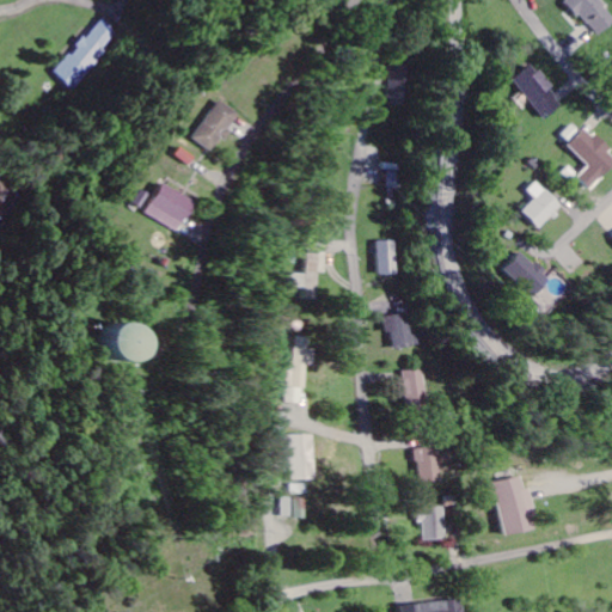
[(611,24),(611,17),(599,0),(565,0),(594,38),(611,24)]
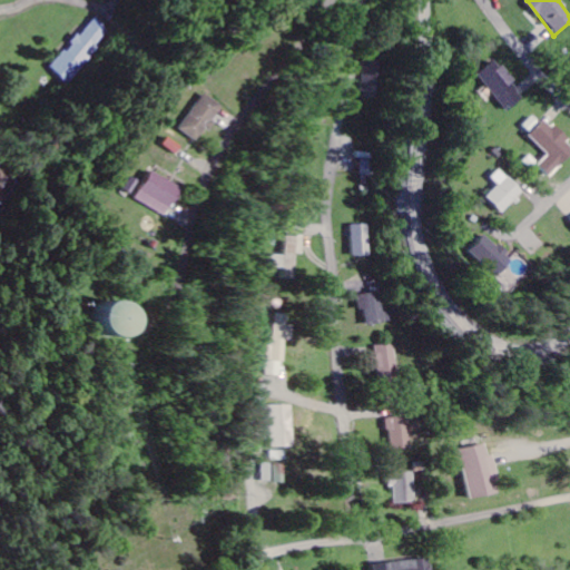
[(116,32),(97,17),(55,70),(75,86),(116,32)]
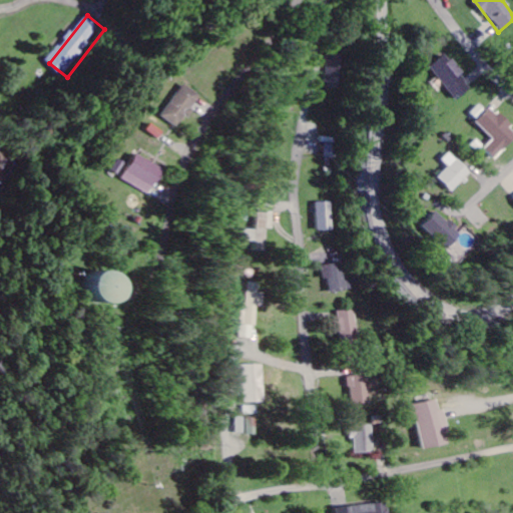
[(345,85),(347,55),(334,54),(332,84),(345,85)]
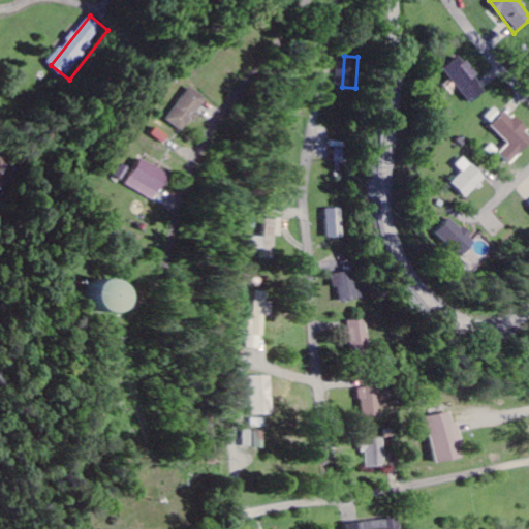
[(465,104),(483,95),(464,57),(445,65),(465,104)]
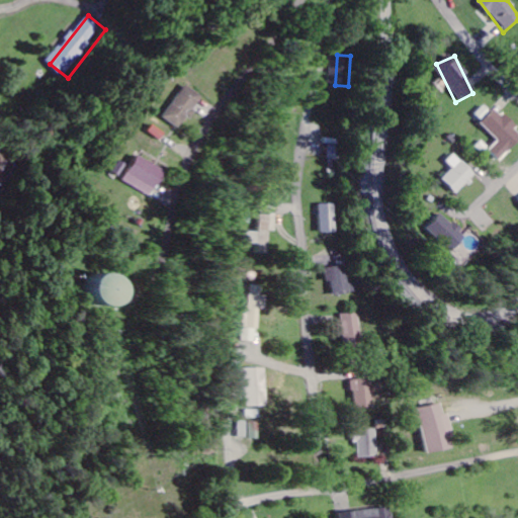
[(169,117),(187,128),(207,96),(189,85),(169,117)]
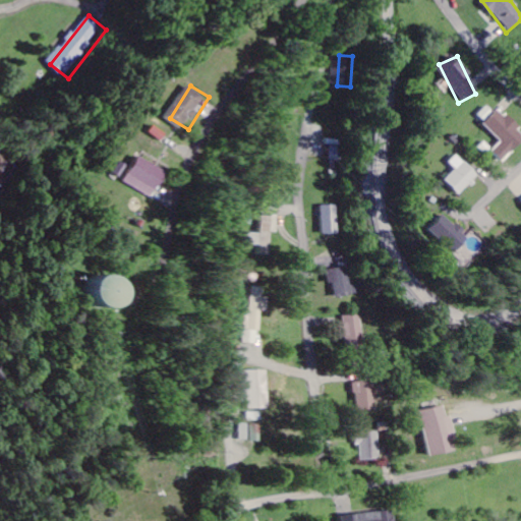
[(520,141),(520,132),(499,109),(482,123),(500,141),(490,151),(502,161),(520,141)]
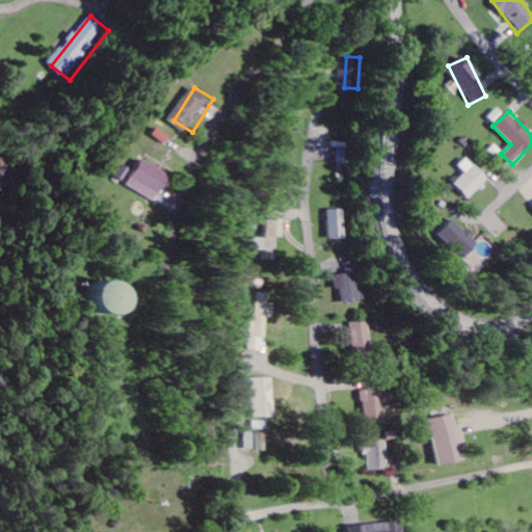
[(342,168),(352,169),(353,150),(343,150),(342,168)]
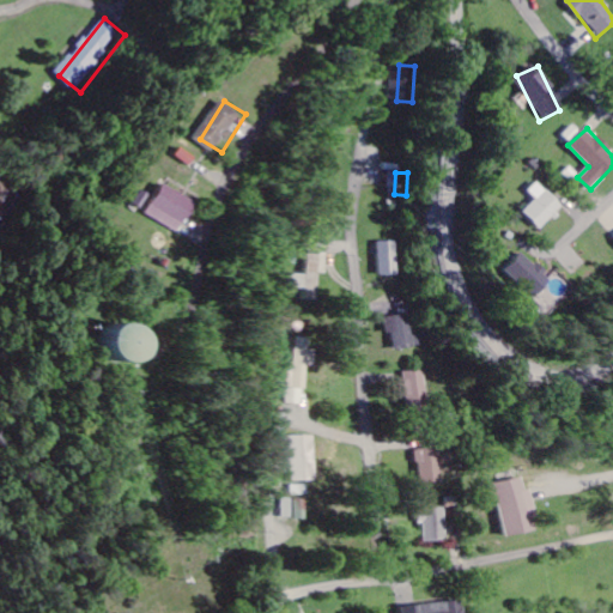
[(562,208),(536,181),(526,192),(533,200),(520,212),(536,231),(562,208)]
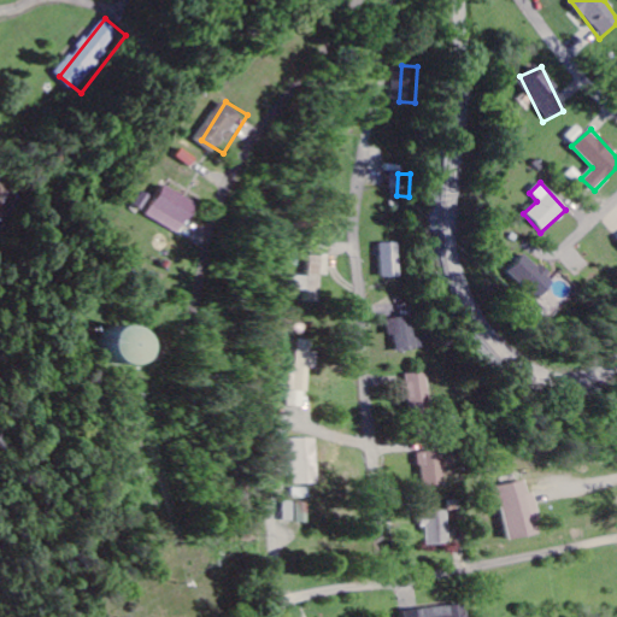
[(209,201),(174,184),(158,217),(194,234),(209,201)]
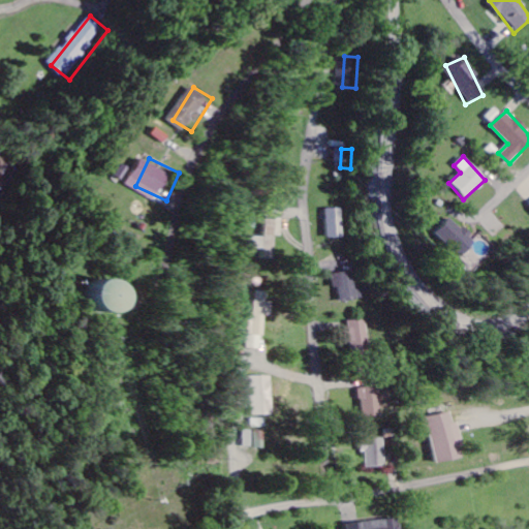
[(347,238),(347,209),(330,209),(330,239),(347,238)]
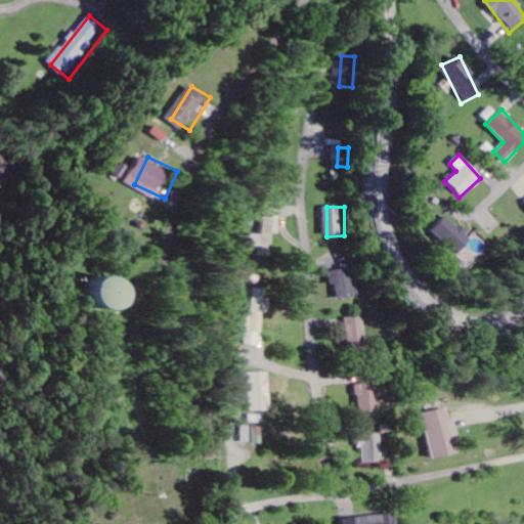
[(272,257),(273,234),(282,235),(284,215),(266,214),(265,235),(256,234),(255,247),(263,248),(263,257),(272,257)]
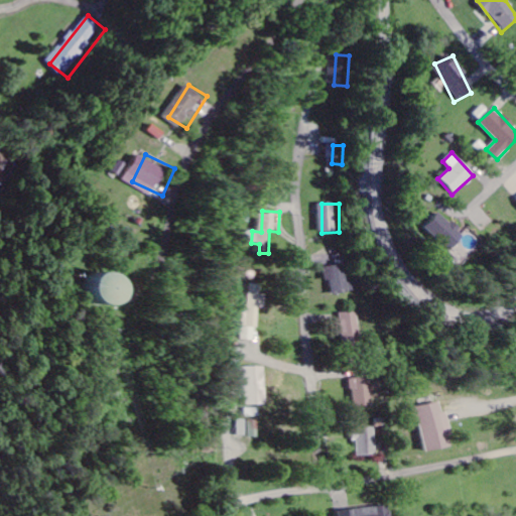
[(460,236),(435,213),(423,226),(447,249),(460,236)]
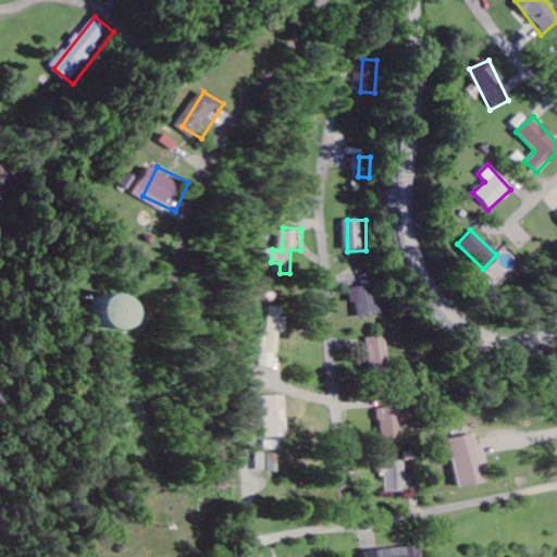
[(379,306),(376,286),(351,289),(354,305),(359,304),(361,318),(384,314),(382,306),(379,306)]
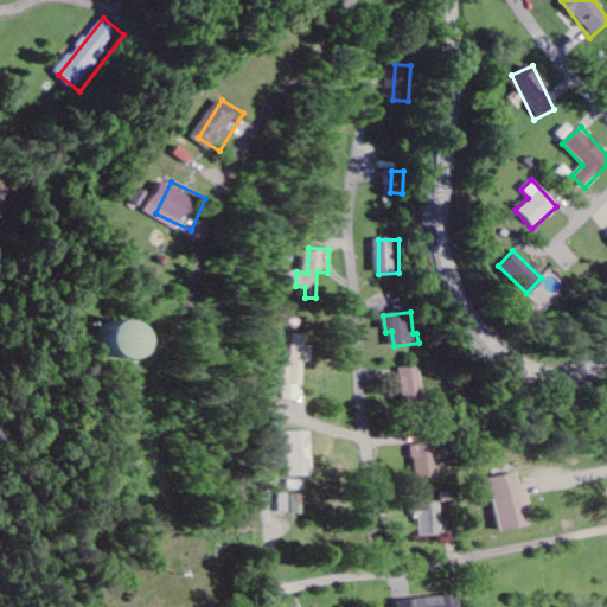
[(119,357),(158,358),(159,323),(120,321),(119,357)]
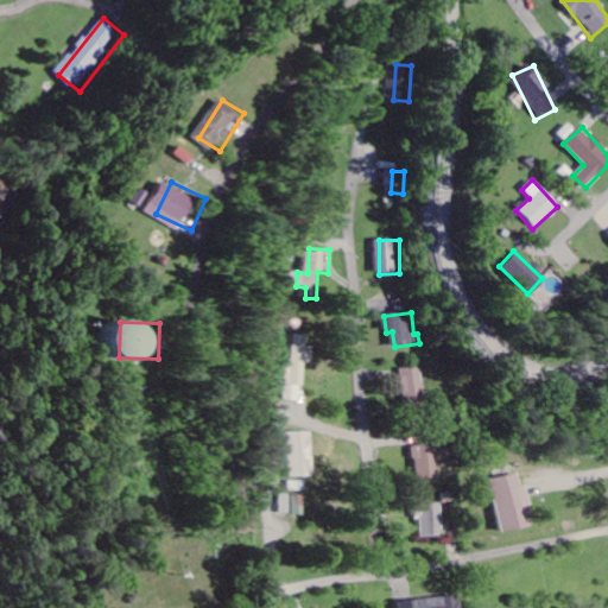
[(291,365),(290,401),(305,401),(308,365),(316,365),(316,347),(311,347),(311,335),(299,335),(298,365),(291,365)]
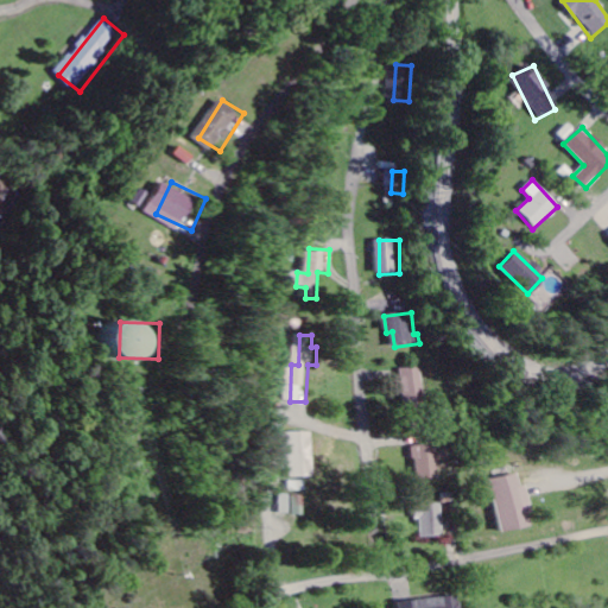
[(426,387),(426,368),(404,369),(404,405),(419,404),(418,387),(426,387)]
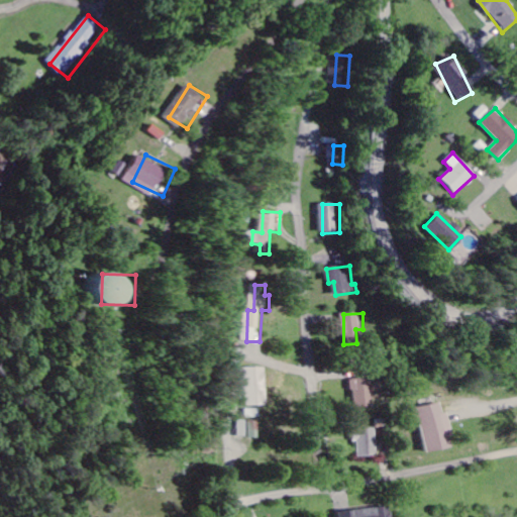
[(240,368),(239,399),(247,399),(246,406),(264,406),(266,369),(240,368)]
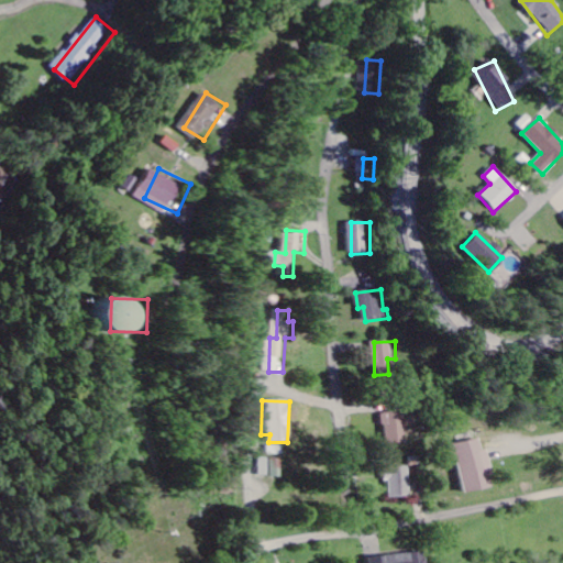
[(407,444),(406,412),(385,414),(386,444),(407,444)]
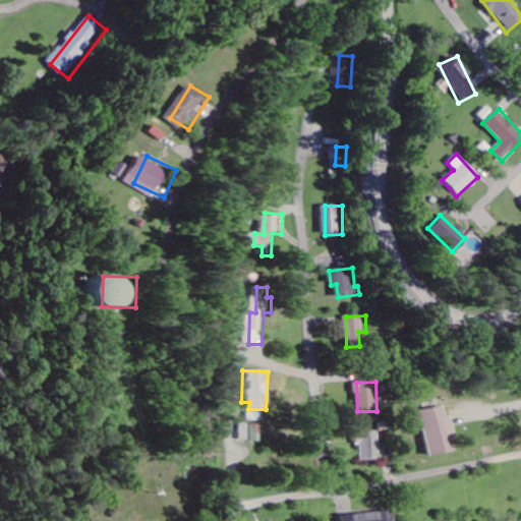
[(419,411),(428,457),(456,452),(450,416),(447,416),(446,406),(419,411)]
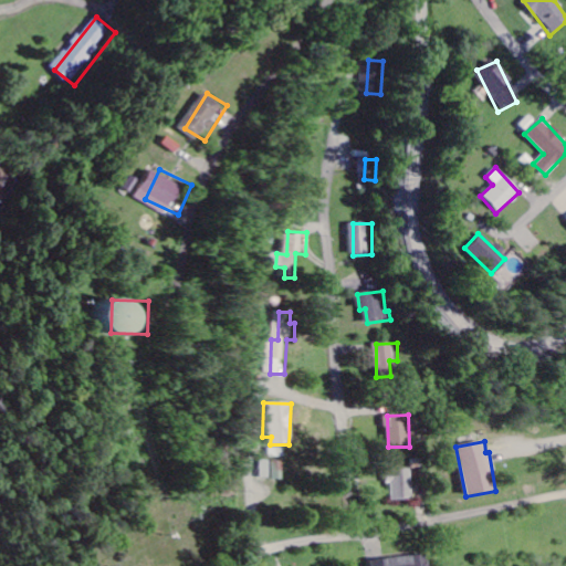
[(411,470),(389,470),(390,501),(412,500),(411,470)]
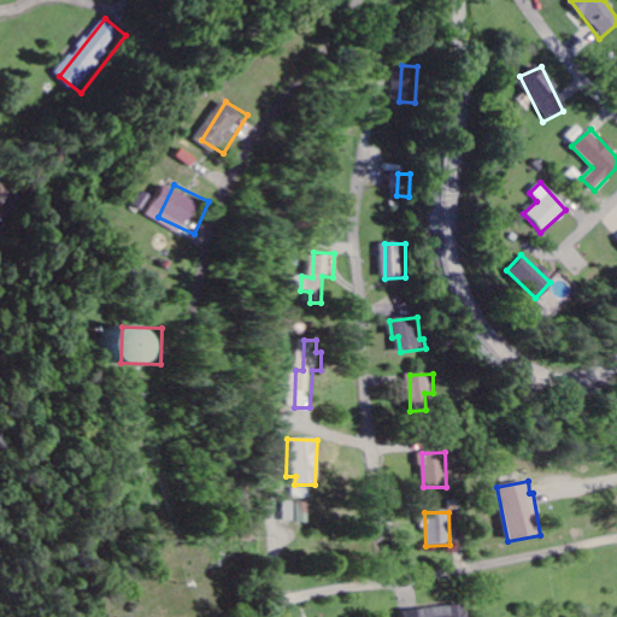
[(404,616),(465,616),(464,605),(404,612),(404,616)]
